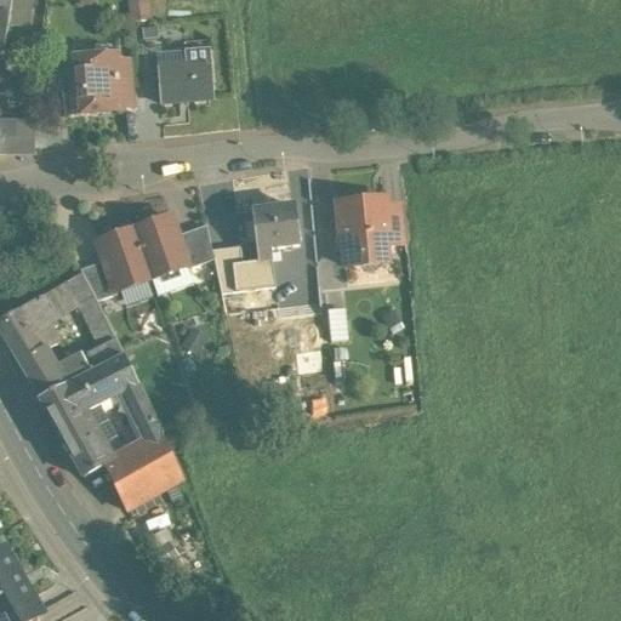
[(0,0),(0,61),(3,61),(7,29),(10,0),(0,0)]
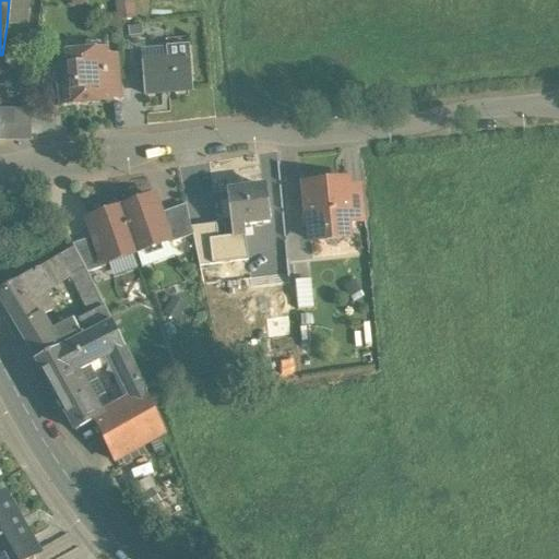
[(27,0),(9,0),(7,26),(24,26),(27,0)]
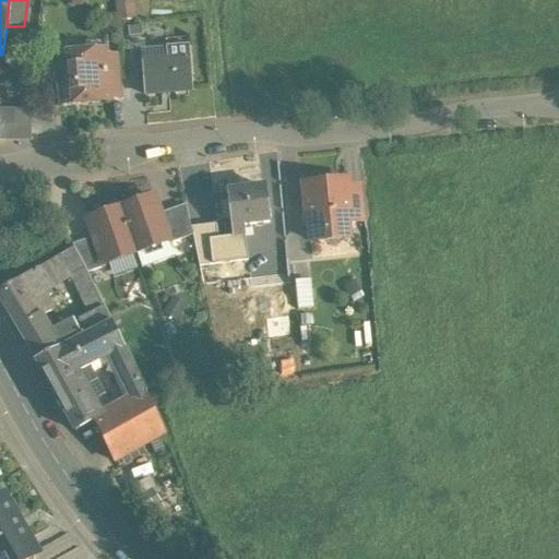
[(133,7),(119,9),(120,23),(135,21),(133,7)]
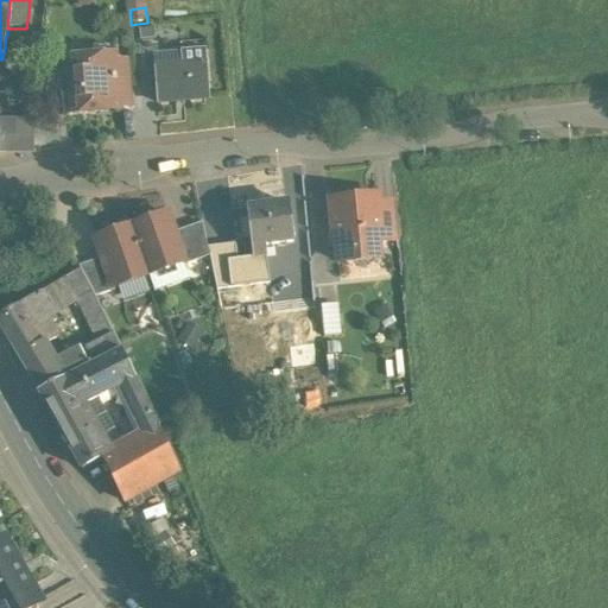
[(113,56),(90,57),(92,63),(62,67),(44,68),(46,95),(64,94),(65,115),(119,109),(118,106),(114,64),(113,56)]
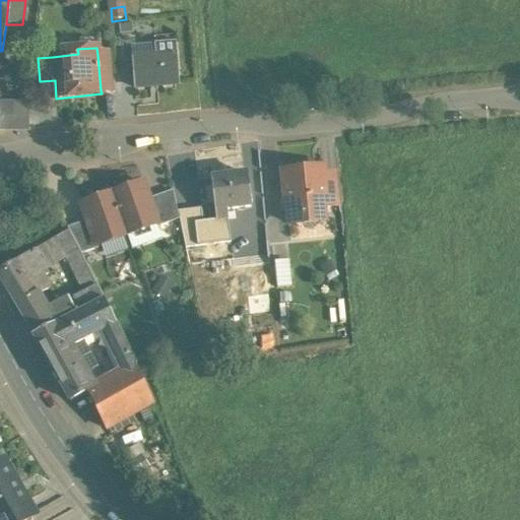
[(110,54),(98,55),(101,90),(113,89),(112,74),(110,54)]
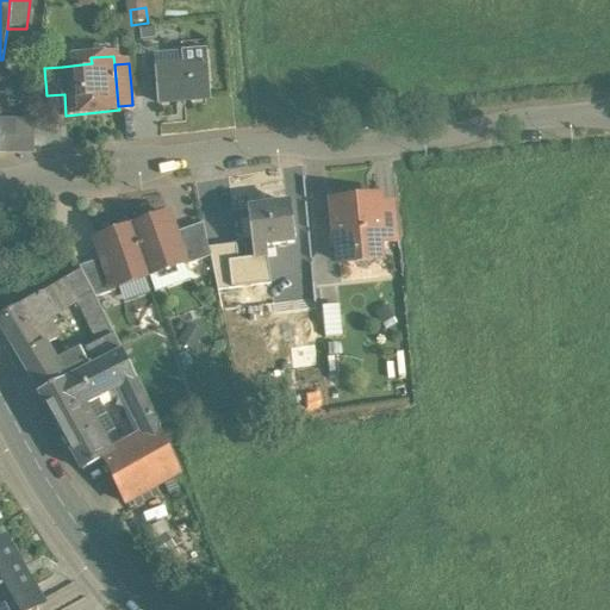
[(206,63),(154,68),(157,104),(181,101),(210,99),(206,63)]
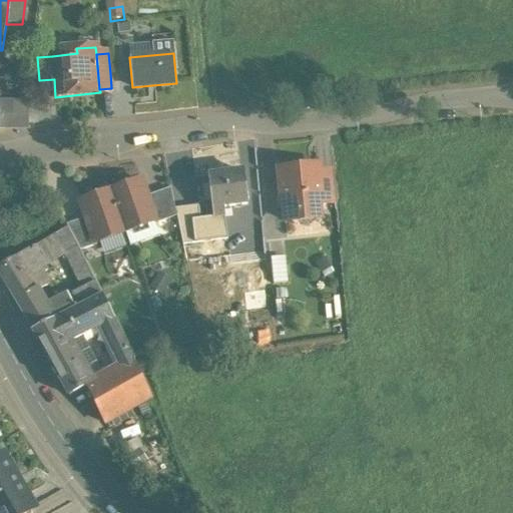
[(0,126),(11,127),(11,106),(0,105),(0,126)]
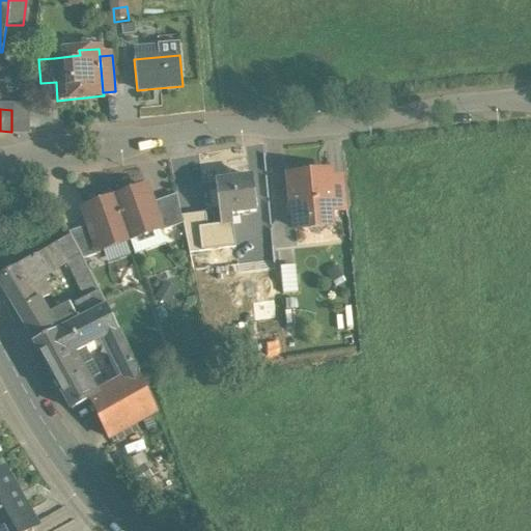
[(29,110),(11,110),(11,132),(29,132),(29,110)]
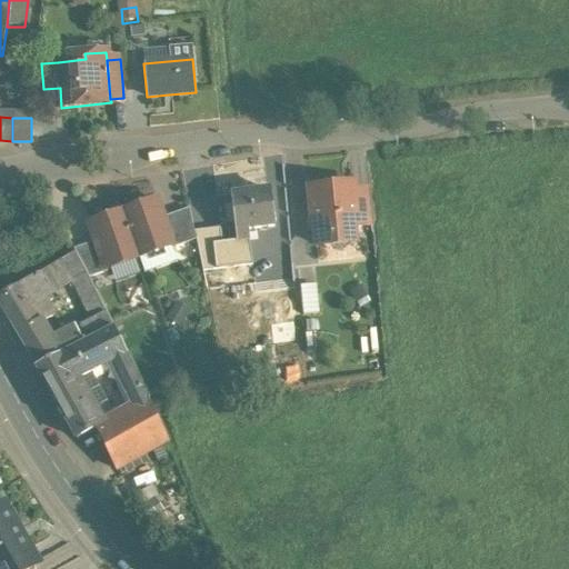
[(352,185),(309,189),(316,245),(353,241),(352,225),(351,215),(356,213),(353,193),(352,185)]
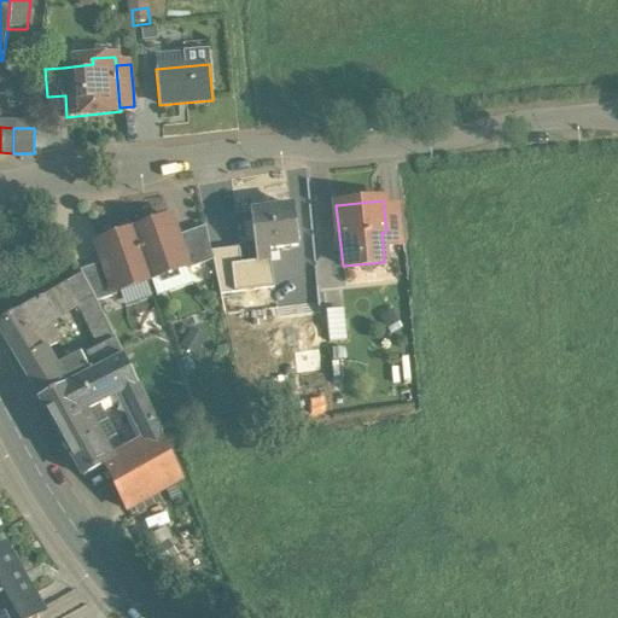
[(292,207),(251,211),(252,225),(245,226),(246,242),(255,240),(257,262),(270,260),(278,260),(284,258),(283,248),(297,245),(292,207)]
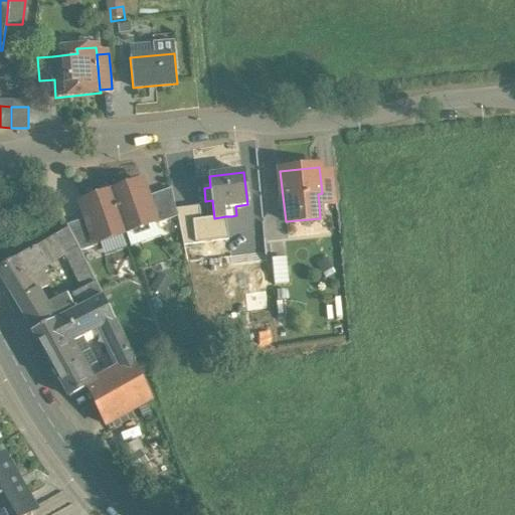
[(334,174),(320,175),(322,193),(318,194),(319,203),(336,201),(334,174)]
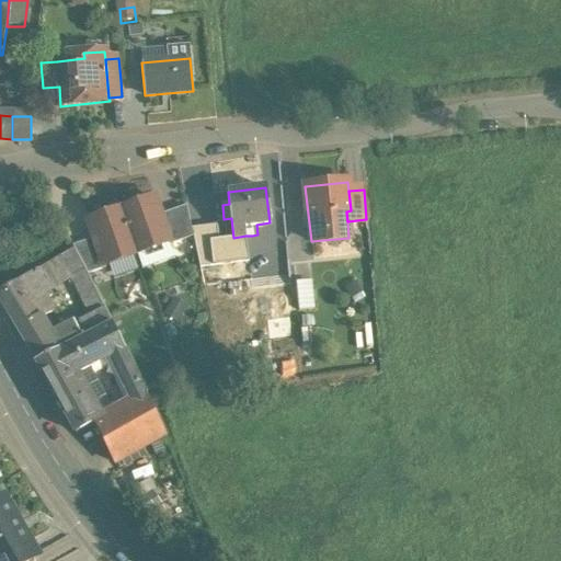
[(153,197),(121,209),(137,253),(169,242),(170,242),(160,215),(153,197)]
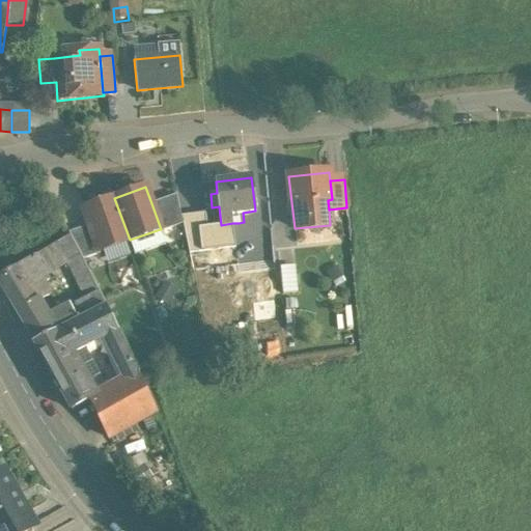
[(175,194),(151,203),(161,229),(160,229),(160,231),(182,224),(175,194)]
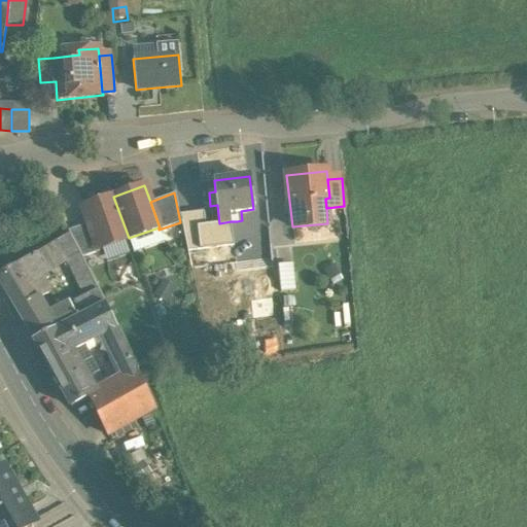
[(113,197),(82,207),(88,223),(97,249),(98,249),(129,238),(113,197)]
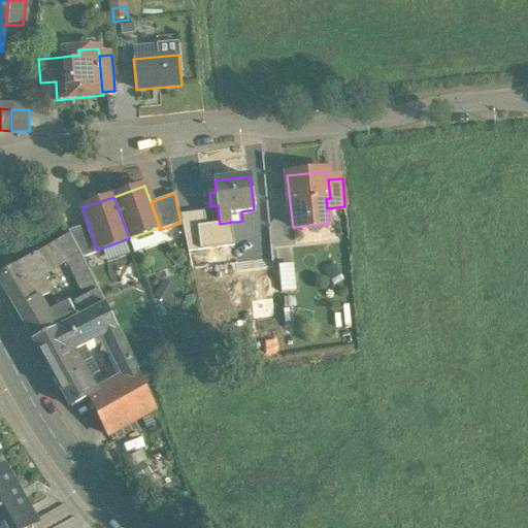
[(205,226),(204,210),(180,213),(188,251),(200,249),(198,227),(205,226)]
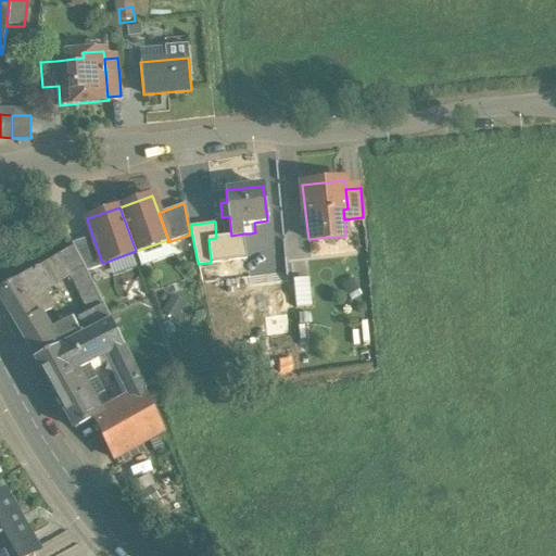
[(211,262),(247,257),(243,234),(231,236),(216,238),(209,239),(211,262)]
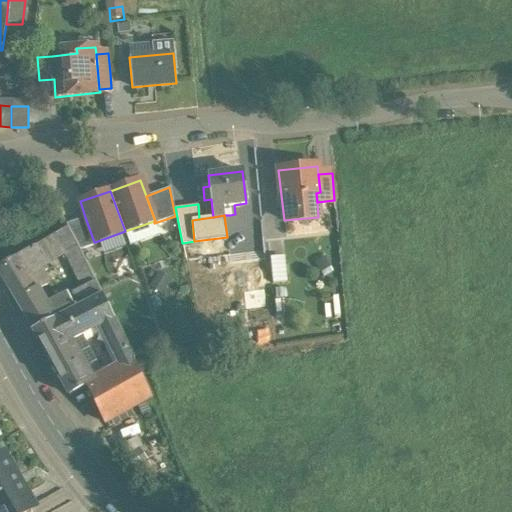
[(85,217),(66,224),(77,244),(79,249),(96,244),(95,242),(94,242),(85,217)]
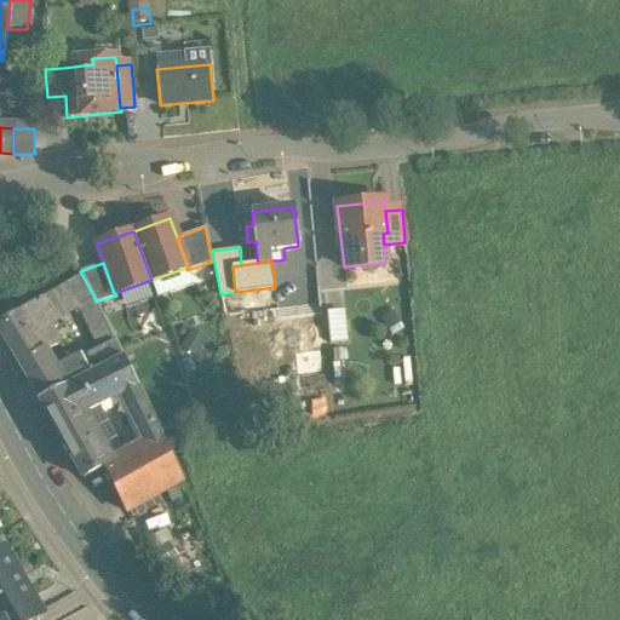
[(296,269),(297,302),(317,300),(316,268),(296,269)]
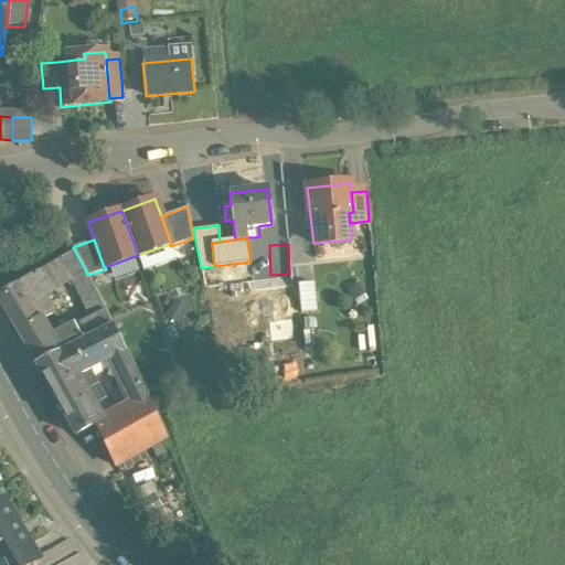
[(87,275),(85,269),(74,249),(61,257),(75,285),(87,311),(75,317),(78,323),(85,338),(87,338),(112,324),(87,275)]
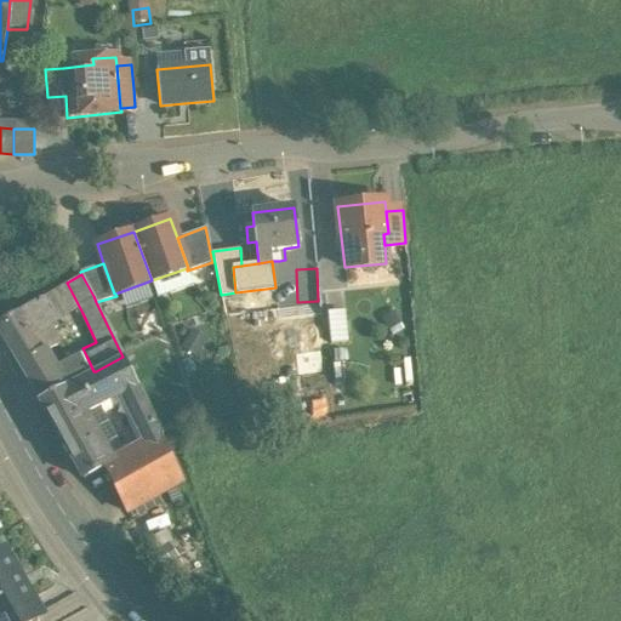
[(67,283),(40,298),(53,323),(58,329),(83,313),(67,283)]
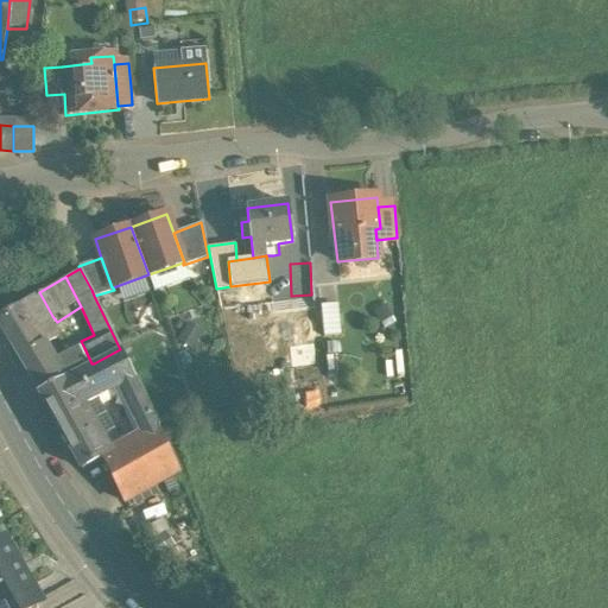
[(39,292),(0,316),(0,328),(38,392),(58,381),(50,365),(39,346),(43,343),(33,327),(52,316),(39,292)]
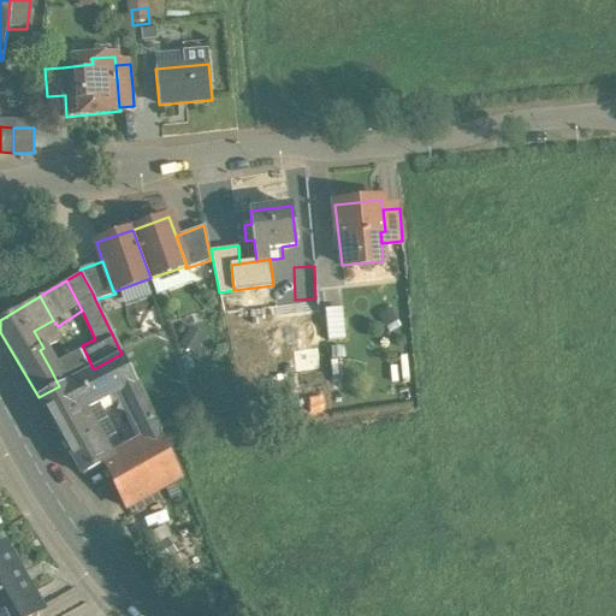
[(327,306),(329,337),(344,336),(343,306),(327,306)]
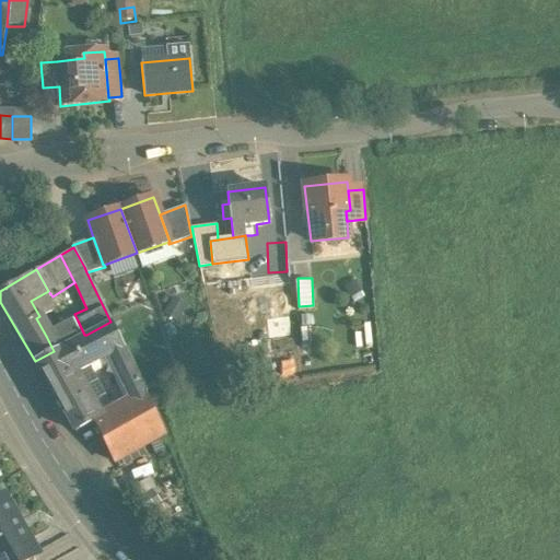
[(187,308),(173,300),(162,315),(177,325),(187,308)]
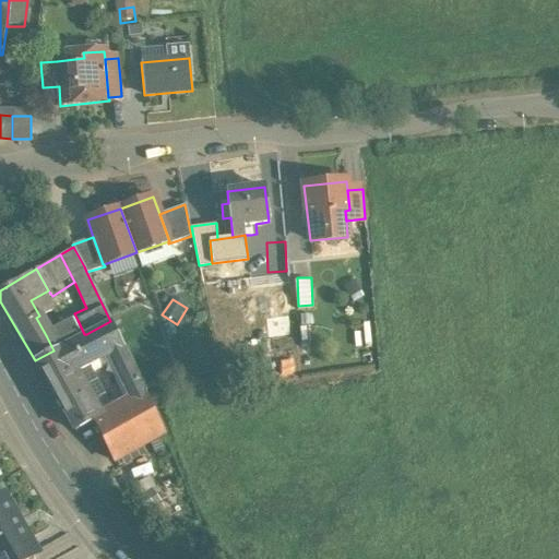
[(282,310),(264,313),(269,336),(286,333),(282,310)]
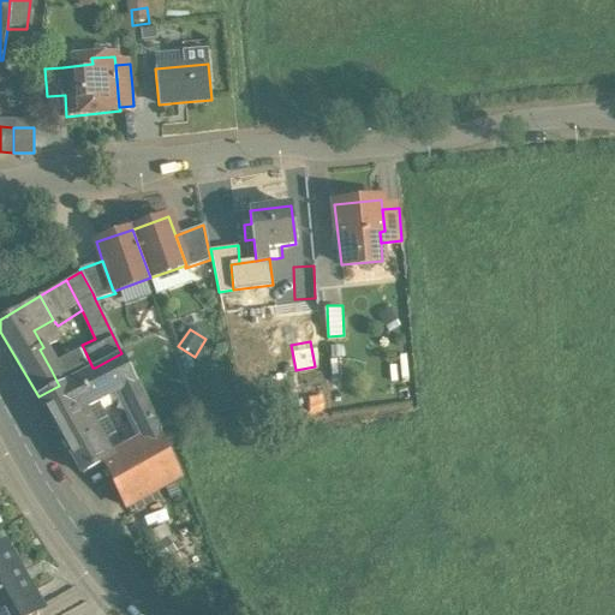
[(85,352),(51,369),(59,386),(93,368),(85,352)]
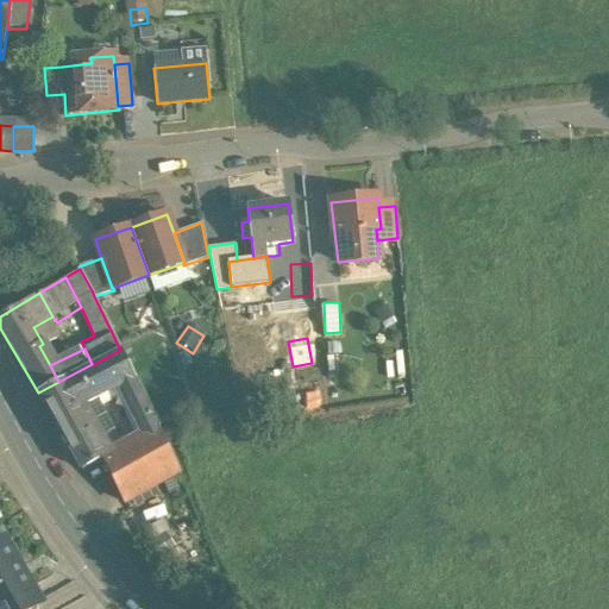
[(120,350),(94,364),(110,390),(118,387),(140,433),(102,454),(102,457),(124,501),(179,471),(120,350)]
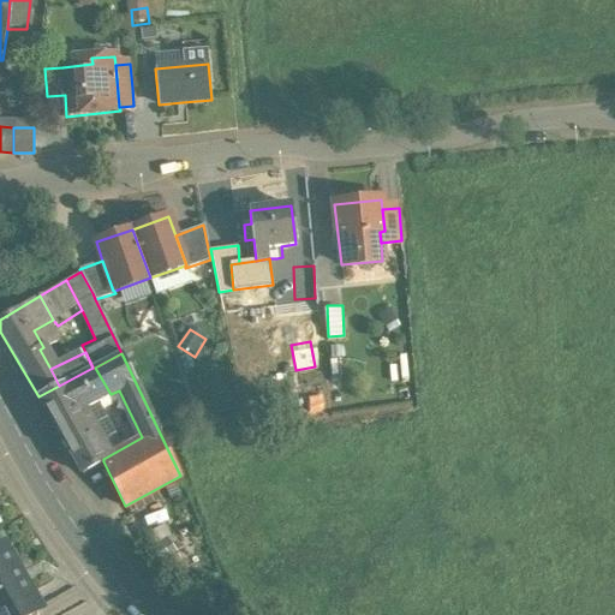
[(59,386),(39,396),(82,473),(103,461),(103,459),(77,412),(111,394),(95,368),(59,386)]
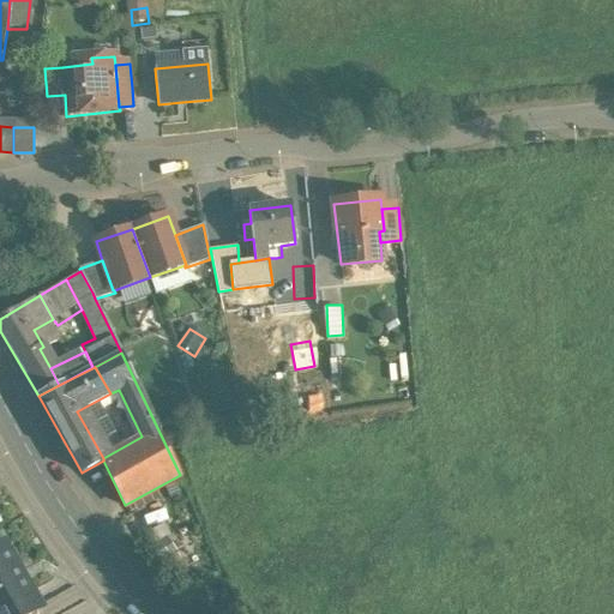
[(4,543),(0,545),(0,613),(30,613),(41,608),(4,543)]
